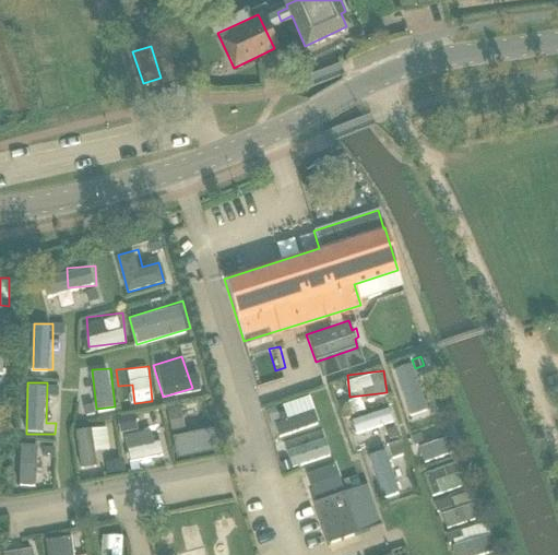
[(183,403),(169,405),(173,425),(186,424),(183,403)]
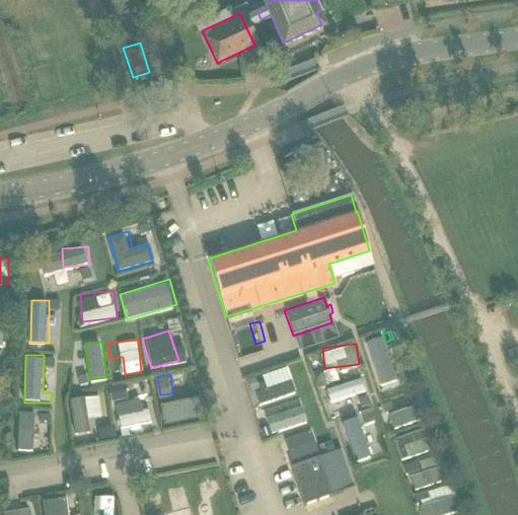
[(362,374),(327,387),(333,400),(366,387),(362,374)]
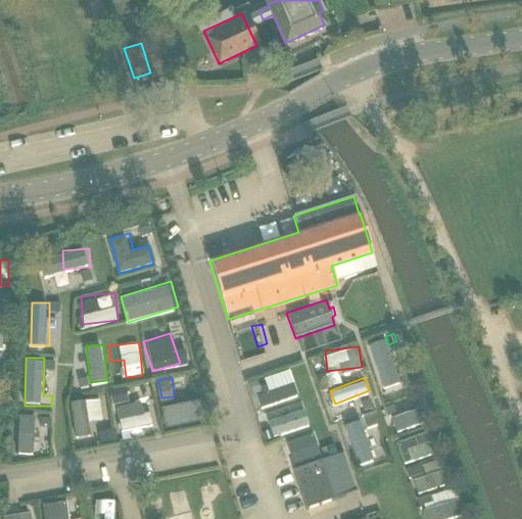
[(130,385),(110,389),(113,404),(133,399),(130,385)]
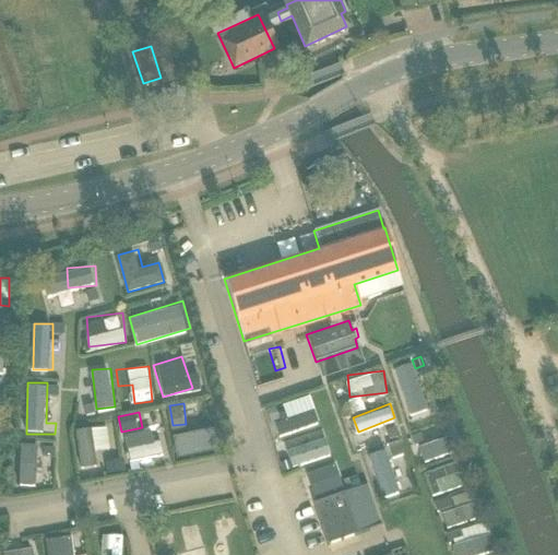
[(412,433),(427,462),(459,447),(443,417),(412,433)]
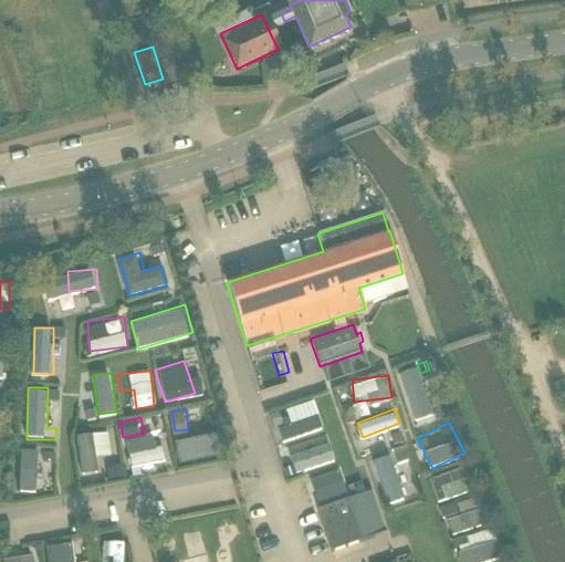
[(80,471),(101,470),(100,455),(111,454),(110,430),(79,432),(80,471)]
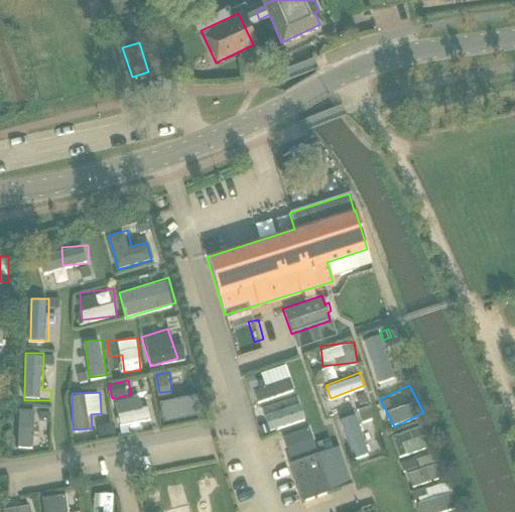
[(165,421),(205,413),(201,393),(161,401),(165,421)]
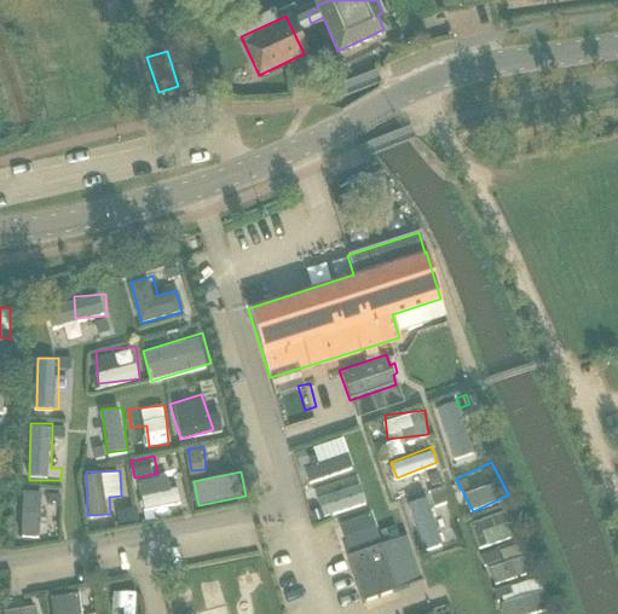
[(175,474),(138,478),(142,507),(179,502),(175,474)]
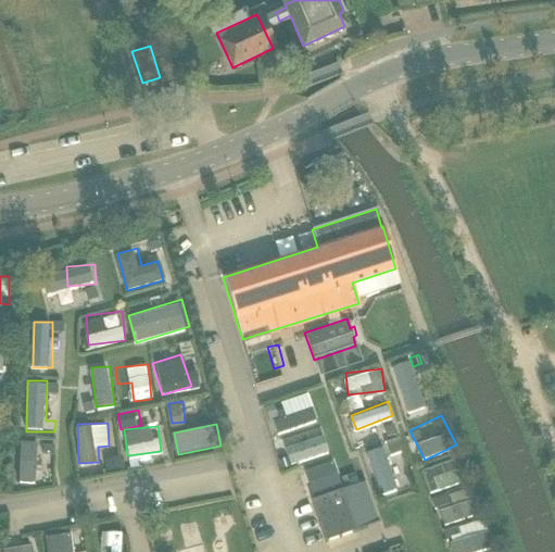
[(40,481),(42,440),(23,439),(22,480),(40,481)]
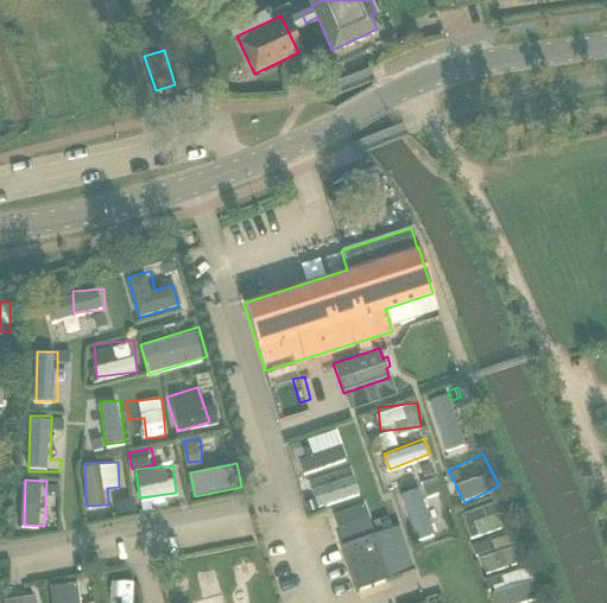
[(423,484),(400,493),(418,540),(441,532),(423,484)]
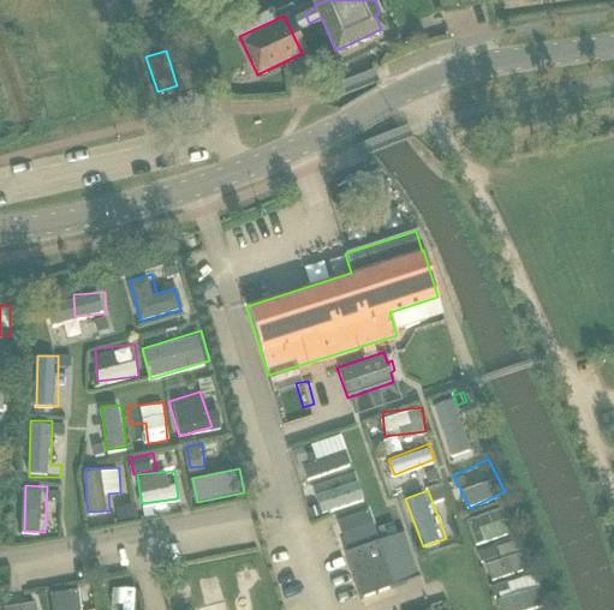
[(466,518),(476,543),(514,530),(505,503),(466,518)]
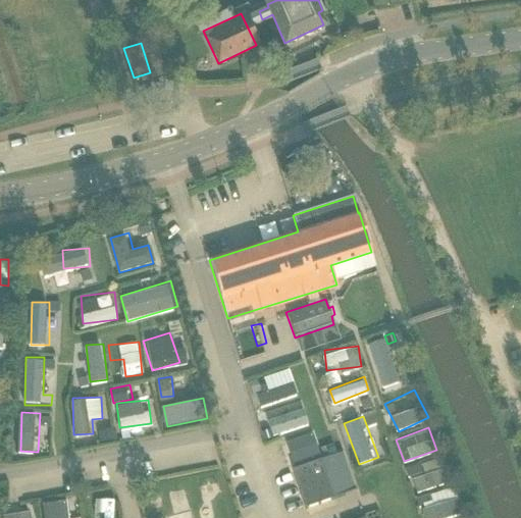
[(268,428),(260,431),(262,439),(271,436),(268,428)]
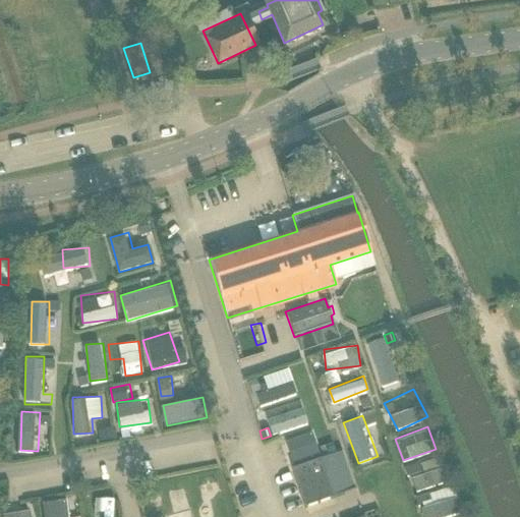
[(310,432),(284,441),(293,464),(319,455),(310,432)]
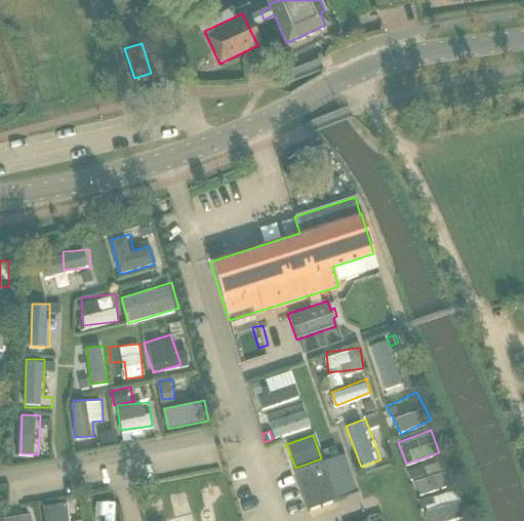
[(441,458),(409,468),(417,494),(449,485),(441,458)]
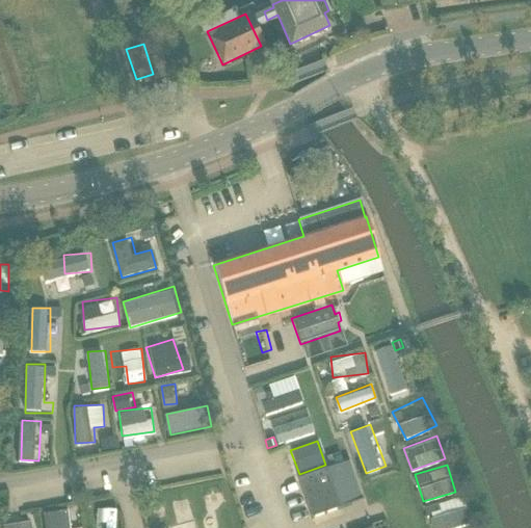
[(296,476),(310,518),(339,507),(325,467),(296,476)]
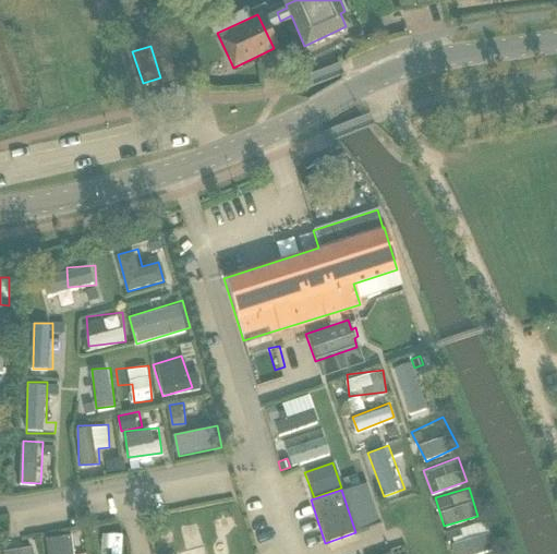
[(458,528),(444,532),(447,542),(461,538),(458,528)]
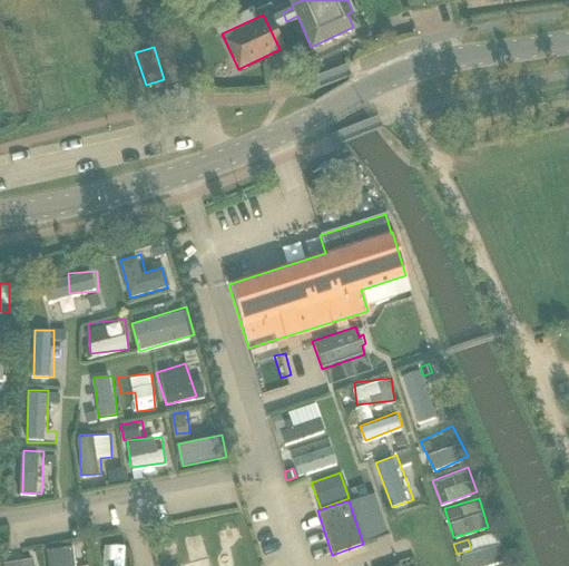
[(49,565),(89,565),(89,562),(78,563),(76,545),(48,548),(49,565)]
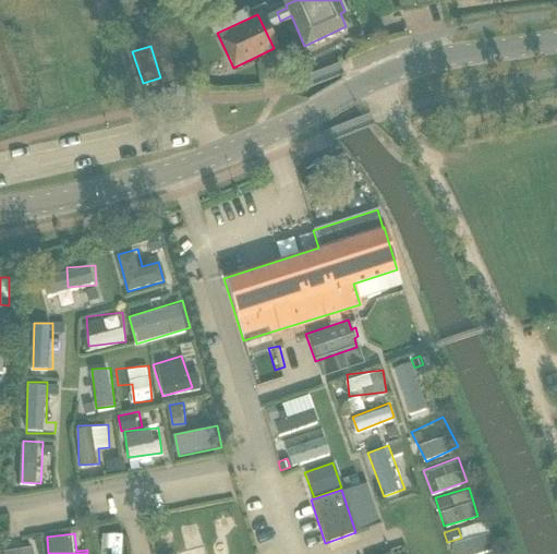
[(2,553),(36,553),(35,544),(1,549),(2,553)]
